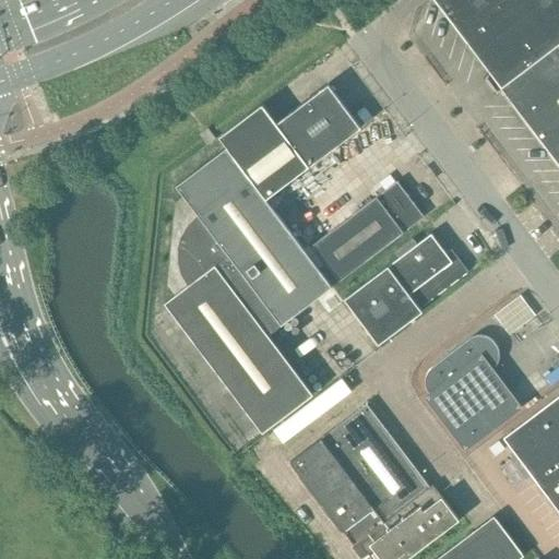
[(558,0),(438,0),(502,84),(501,86),(558,162),(558,0)]
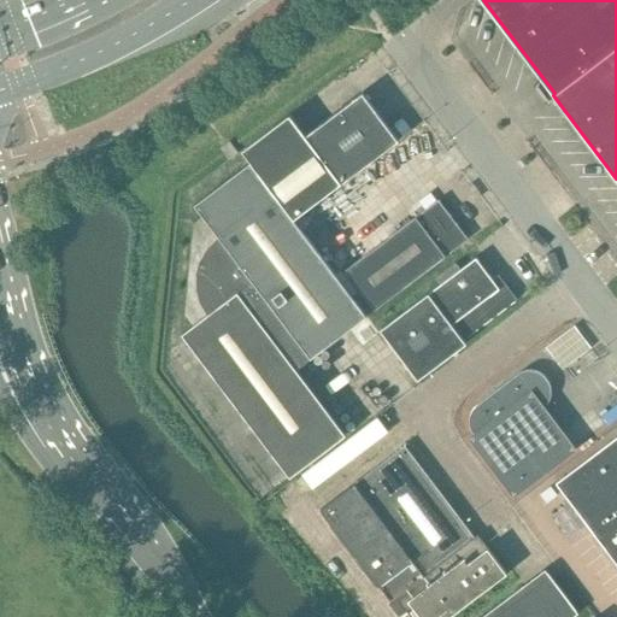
[(294,219),(399,140),(363,92),(305,135),(289,115),(242,151),(251,162),(294,219)]
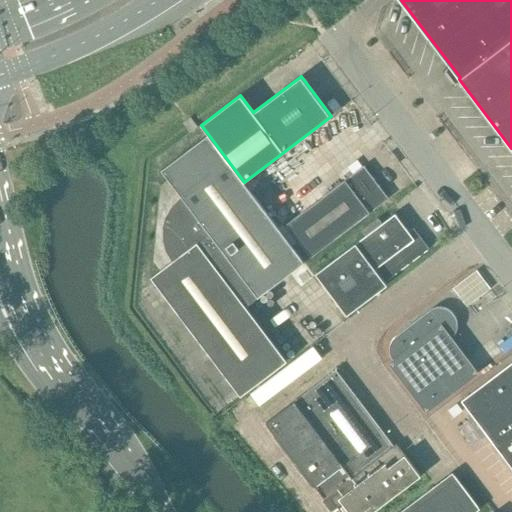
[(160,184),(153,261),(159,270),(151,276),(241,395),(287,360),(246,306),(305,262),(244,182),(208,134),(162,169),(168,178),(160,184)]
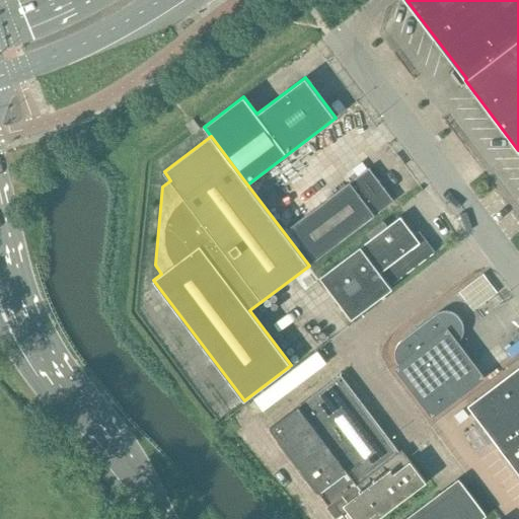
[(315,261),(394,201),(369,167),(290,227),(315,261)]
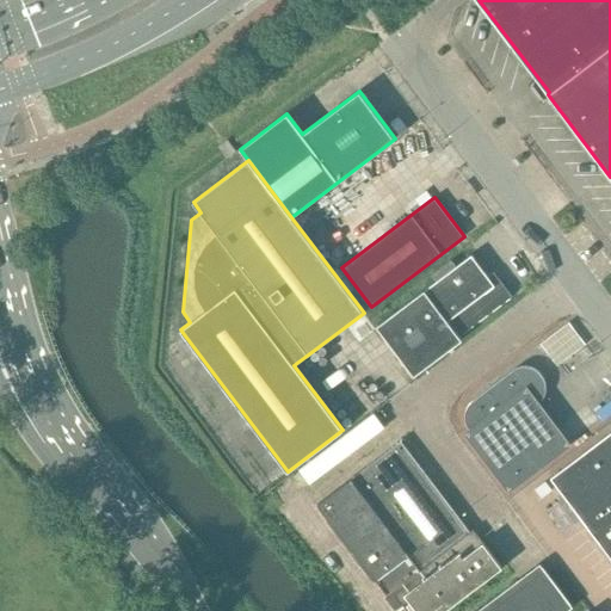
[(424,290),(458,337),(512,296),(494,272),(488,277),(471,254),(424,290)]
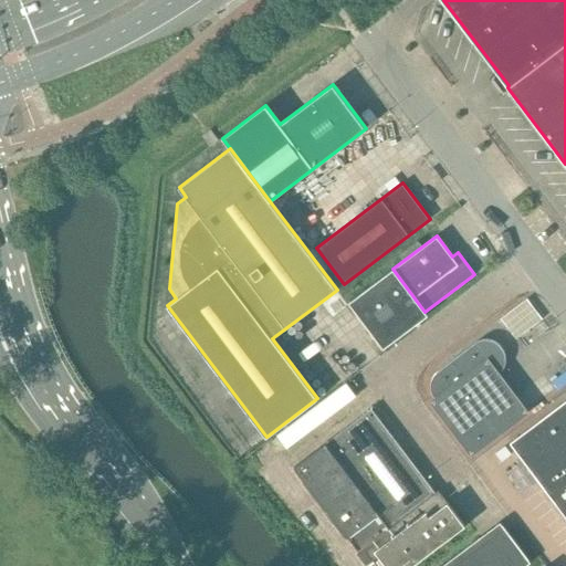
[(428,315),(425,312),(392,269),(349,302),(384,348),(428,315)]
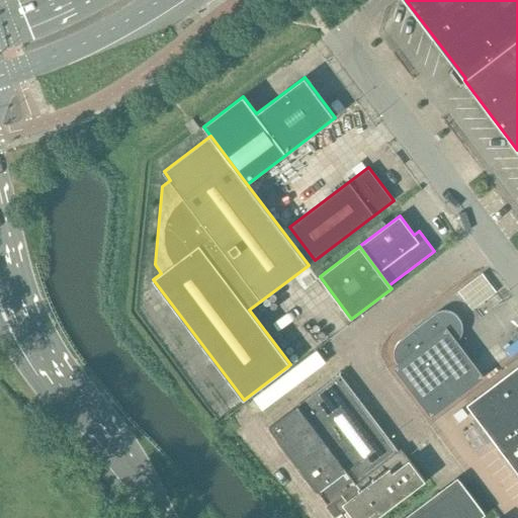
[(434,314),(402,339),(399,341),(397,343),(395,346),(394,349),(394,351),(394,354),(395,357),(396,360),(398,363),(395,365),(433,416),(483,377),(456,342),(458,340),(460,337),(461,334),(462,331),(462,327),(461,324),(460,321),(458,318),(456,316),(454,314),(451,312),(447,311),(444,311),(441,311),(437,312),(434,314)]
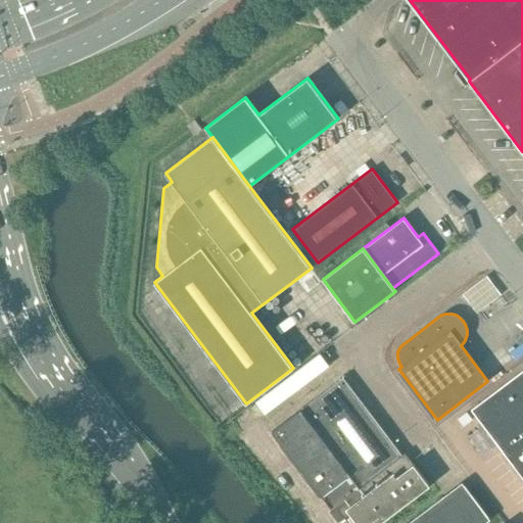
[(266,413),(329,366),(320,354),(256,401),(266,413)]
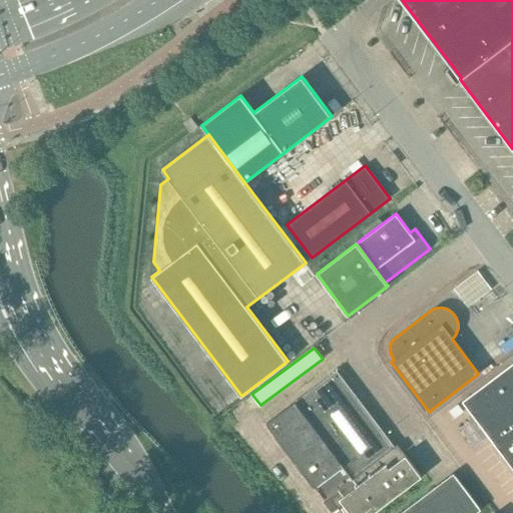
[(512,468),(512,363),(462,401),(512,468)]
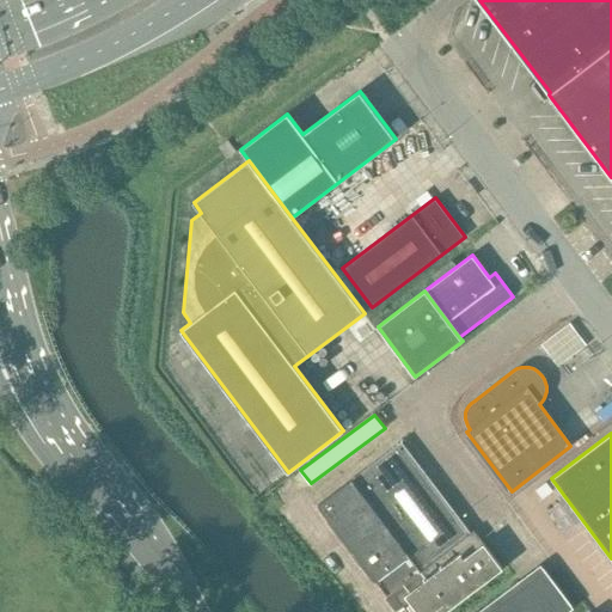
[(469,534),(471,533),(402,441),(318,505),(387,597),(392,592),(403,606),(398,611),(445,611),(503,568),(481,538),(475,543),(469,534)]
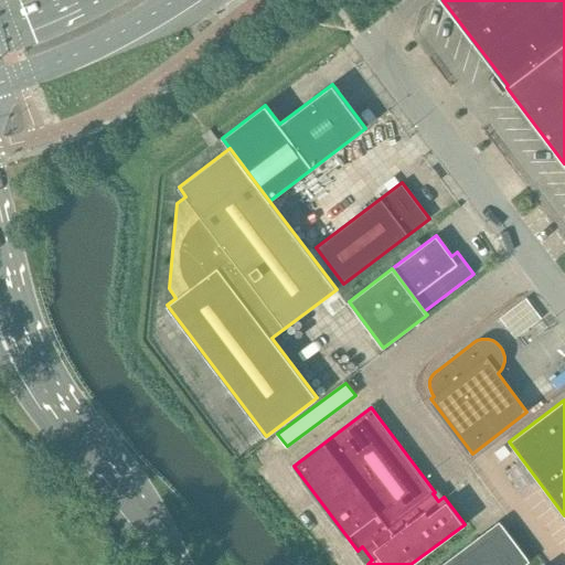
[(524,564),(530,561),(500,521),(439,564),(524,564)]
